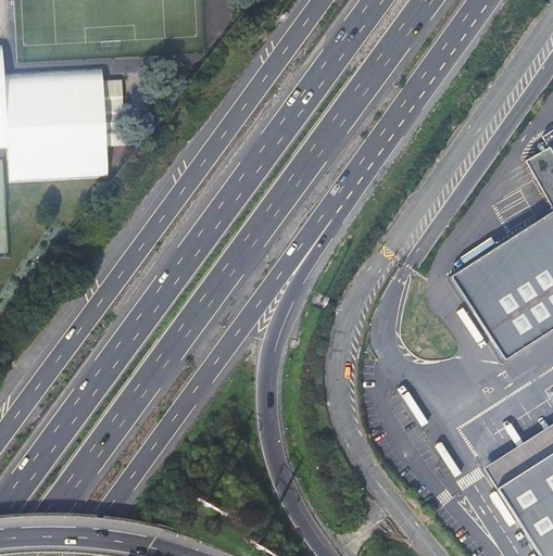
[(0,148),(11,148),(7,74),(5,45),(0,45),(0,148)]
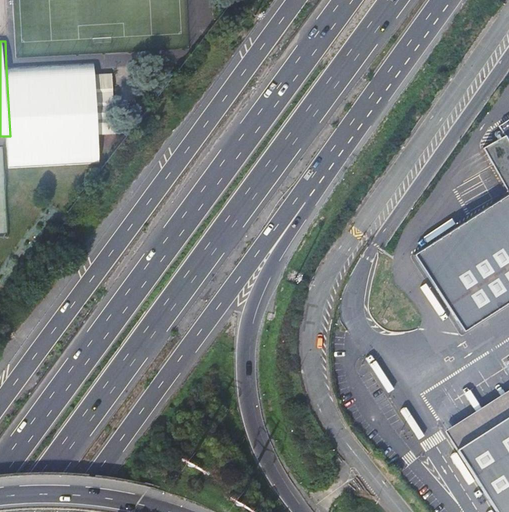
[(10,136),(11,168),(56,166),(102,163),(100,134),(115,133),(112,75),(97,76),(97,64),(51,66),(6,68),(10,136)]
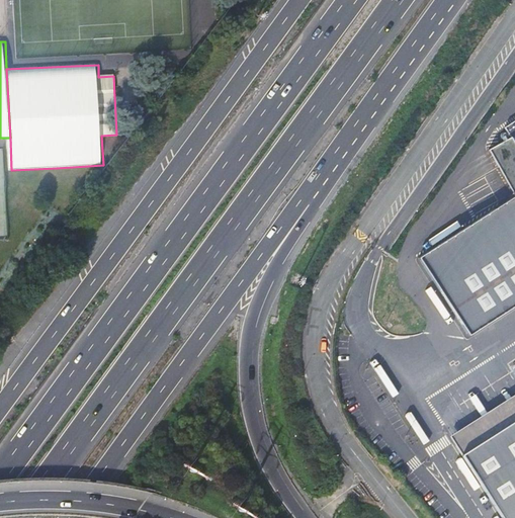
[(514,196),(421,256),(470,334),(514,305),(514,118),(505,125),(511,136),(490,150),(514,189),(514,196)]
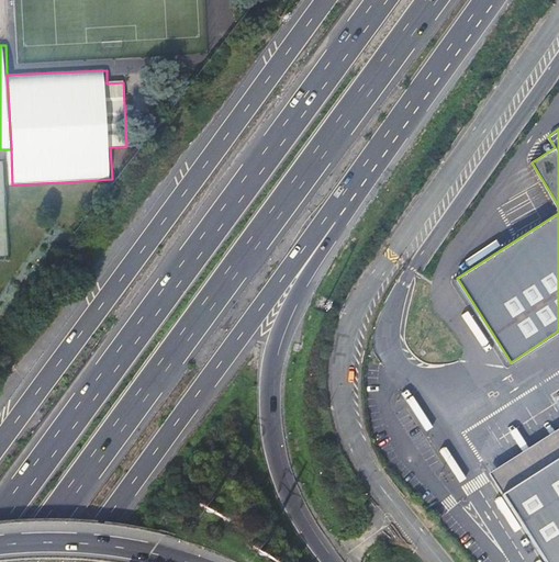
[(558,430),(504,465),(509,473),(558,440),(558,430)]
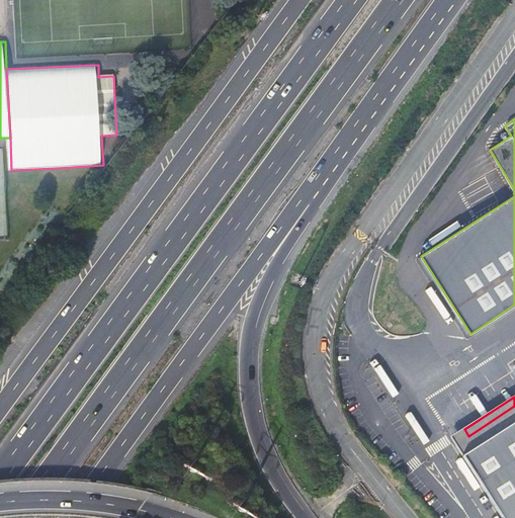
[(514,406),(468,436),(457,443),(505,517),(514,517),(514,406)]
